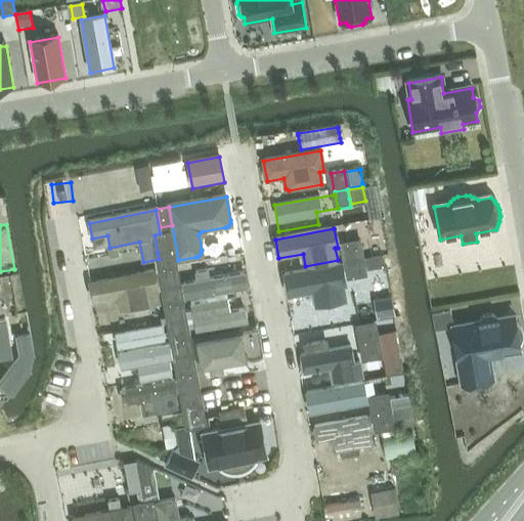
[(160,233),(155,235),(158,253),(168,251),(165,233),(160,233)]
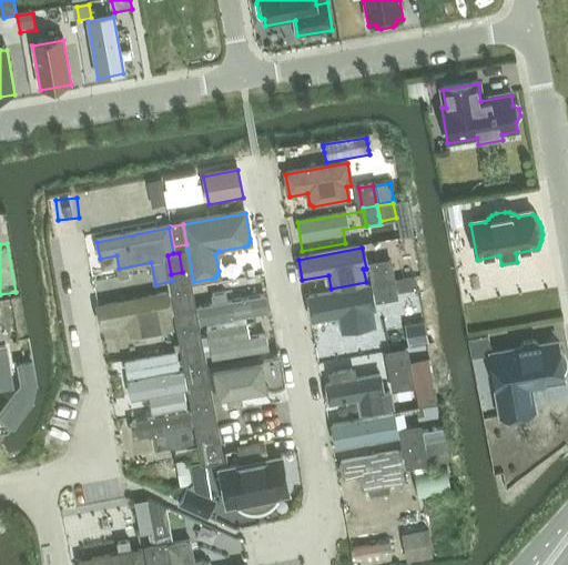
[(391,282),(386,262),(373,264),(376,284),(391,282)]
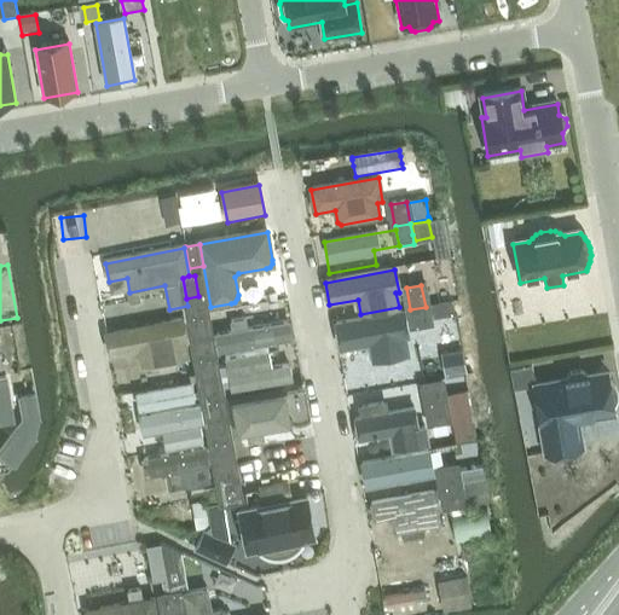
[(198,296),(186,299),(187,306),(190,319),(202,317),(198,296)]
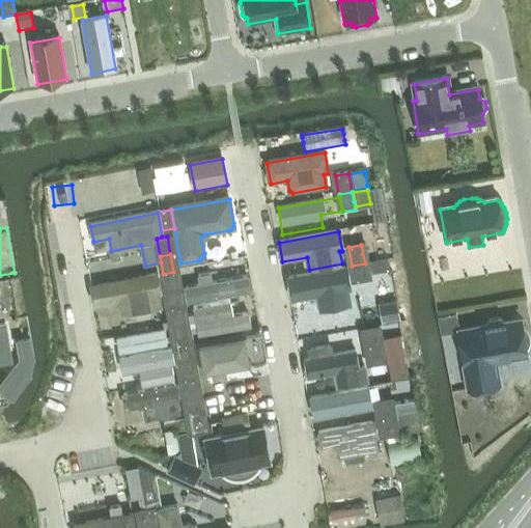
[(388,259),(365,264),(367,274),(367,276),(391,273),(388,259)]
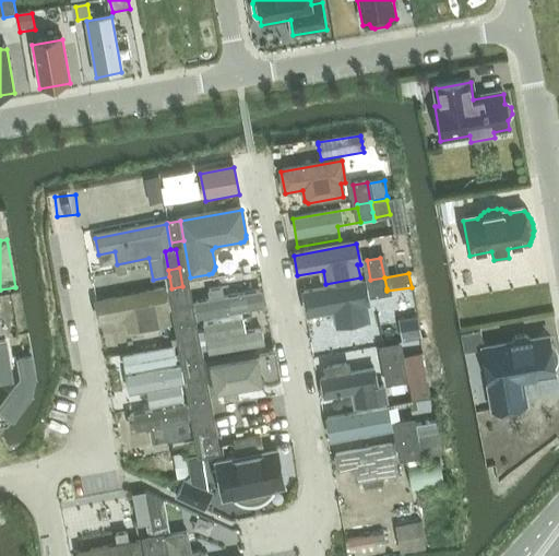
[(370,280),(375,298),(388,296),(387,291),(387,288),(384,278),(370,280)]
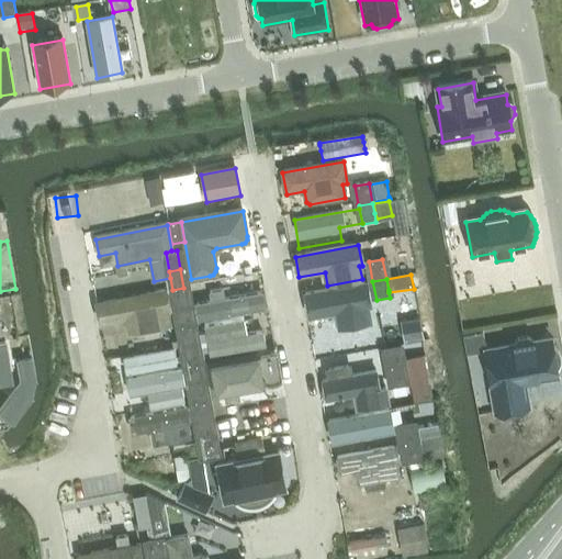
[(367,284),(305,295),(310,319),(337,313),(339,330),(370,323),(367,308),(371,306),(367,284)]
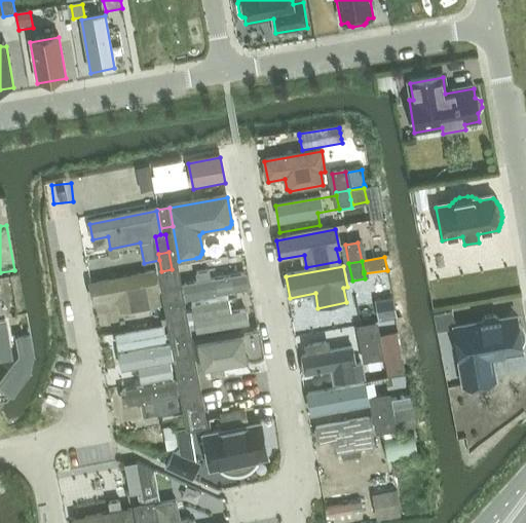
[(172,269),(161,271),(164,289),(176,288),(172,269)]
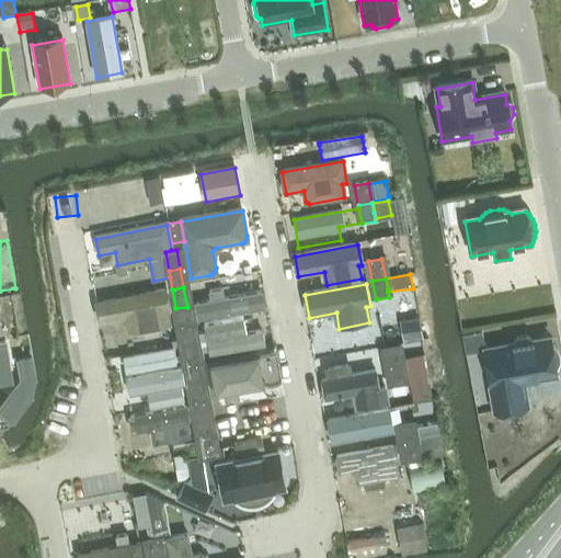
[(201,320),(263,310),(261,294),(225,299),(222,291),(209,293),(212,302),(197,304),(201,320)]
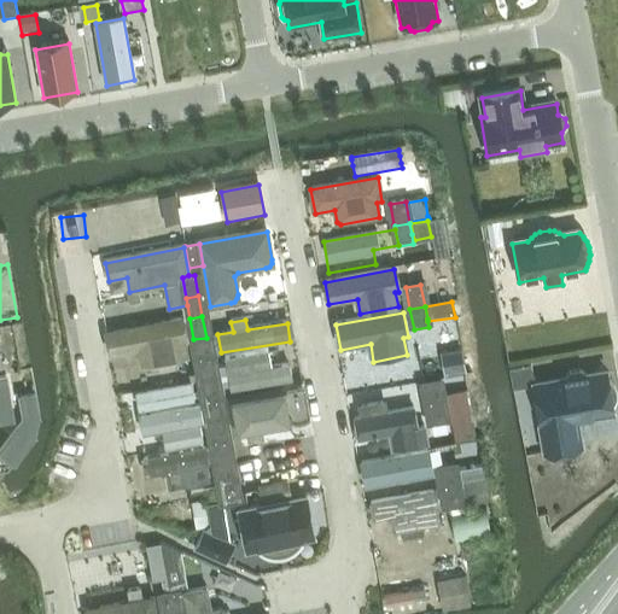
[(182,321),(106,335),(110,355),(140,350),(143,366),(187,357),(184,341),(186,341),(182,321)]
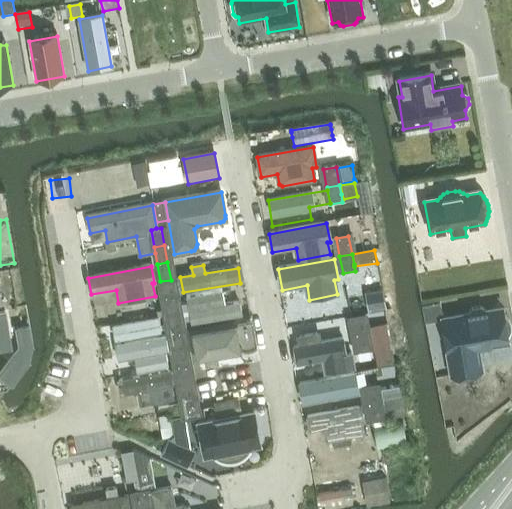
[(171,280),(160,281),(164,299),(174,297),(171,280)]
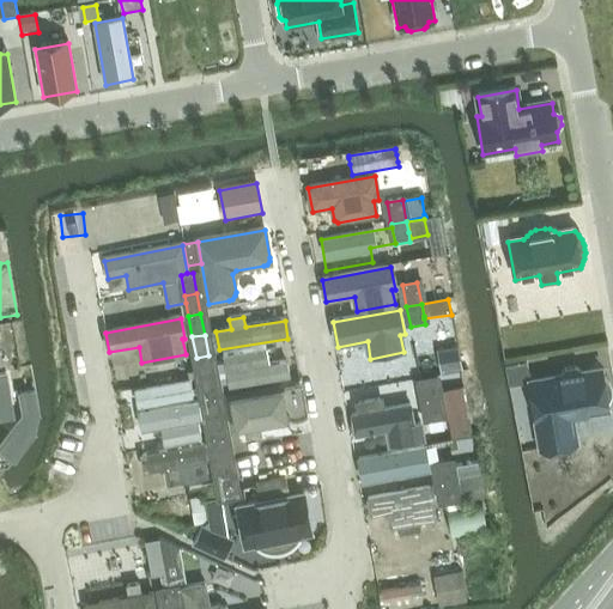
[(223,357),(229,389),(230,394),(242,391),(242,388),(287,379),(285,363),(269,366),(266,348),(223,357)]
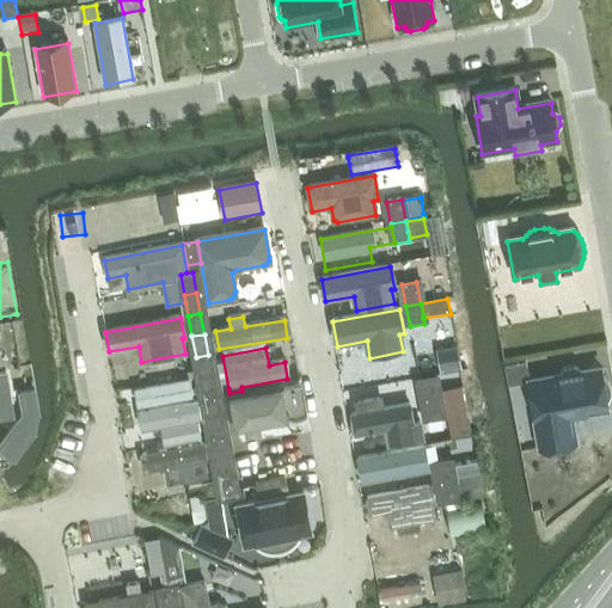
[(208,355),(196,357),(200,378),(212,375),(212,373),(208,355)]
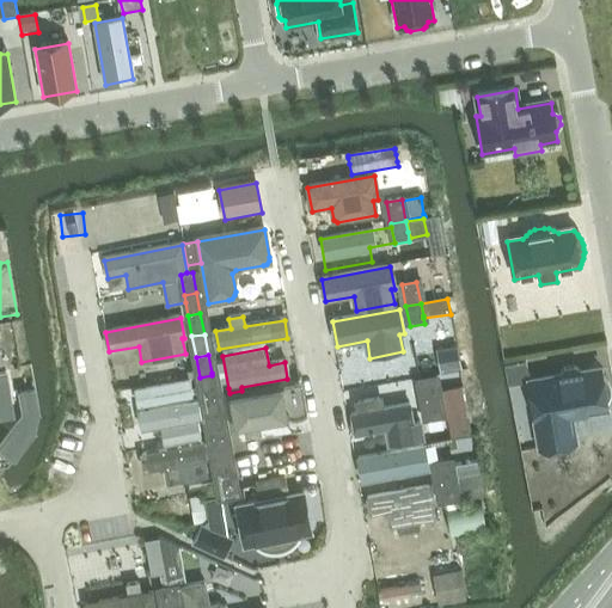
[(460,369),(458,356),(439,358),(440,372),(460,369)]
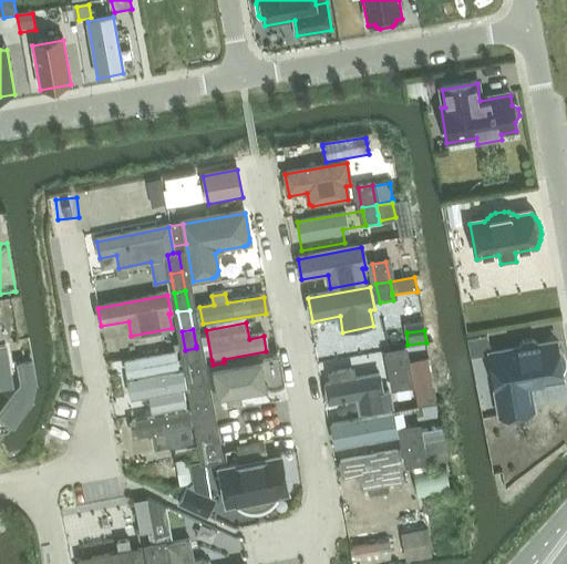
[(472,359),(491,356),(487,337),(468,340),(472,359)]
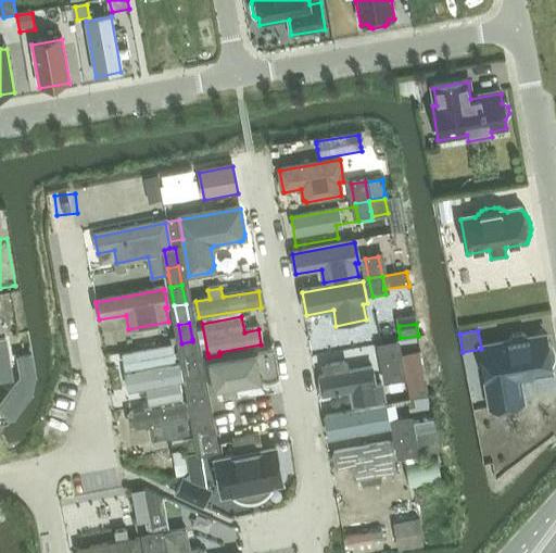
[(546,341),(545,338),(529,340),(526,337),(522,336),(514,337),(510,340),(509,343),(481,349),(492,409),(522,403),(517,377),(552,372),(551,367),(552,366),(553,364),(554,363),(554,361),(555,359),(555,357),(555,355),(555,353),(554,352),(554,350),(553,348),(552,347),(551,346),(548,343),(547,342),(546,341)]
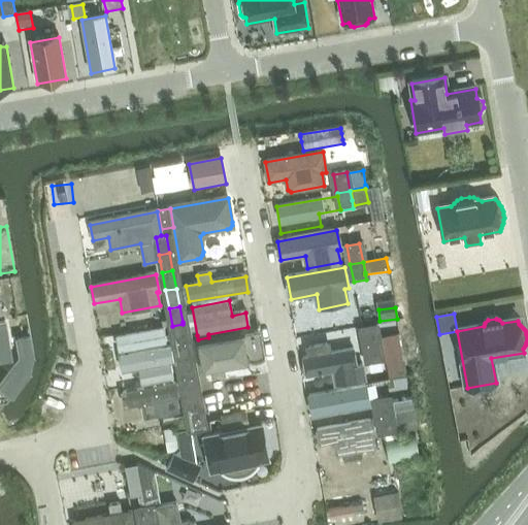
[(194,320),(183,322),(183,324),(186,341),(198,339),(194,320)]
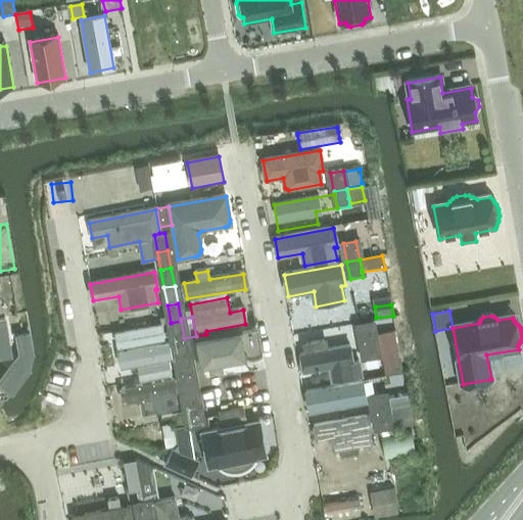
[(181,321),(171,323),(174,340),(184,338),(181,321)]
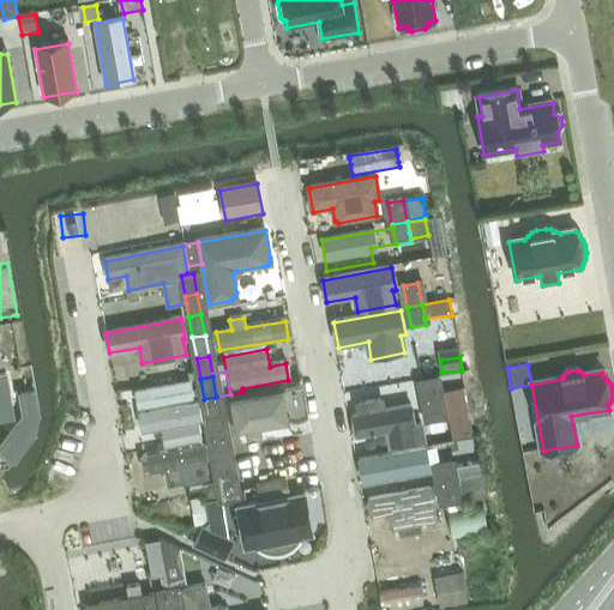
[(197,397),(194,379),(146,387),(149,405),(197,397)]
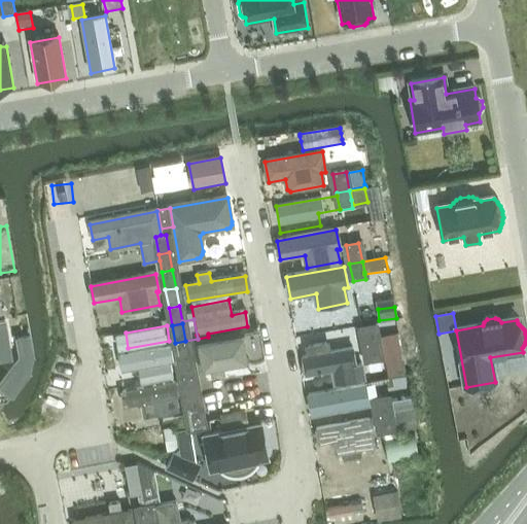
[(377,339),(375,325),(361,327),(364,346),(378,344),(377,339)]
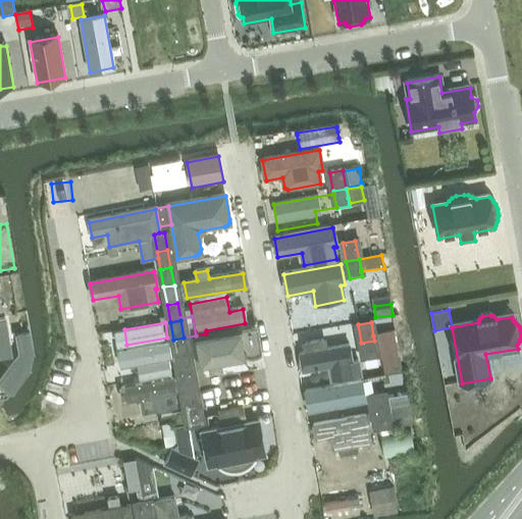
[(200,366),(210,365),(211,373),(221,371),(219,363),(246,358),(242,331),(195,340),(196,341),(193,342),(197,365),(200,364),(200,366)]
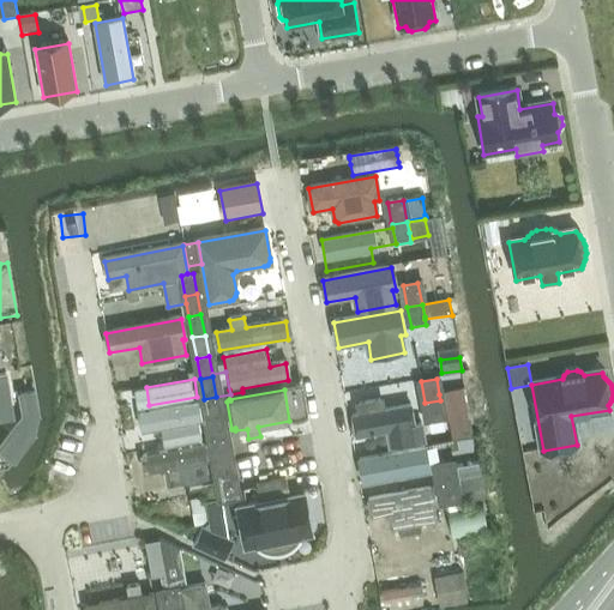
[(444,394),(452,440),(471,436),(463,391),(444,394)]
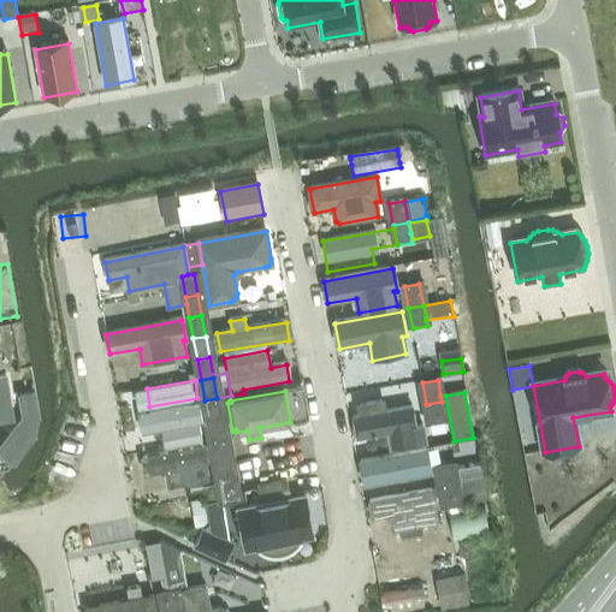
[(34,438),(39,416),(35,394),(21,397),(24,419),(0,450),(0,452),(15,463),(34,438)]
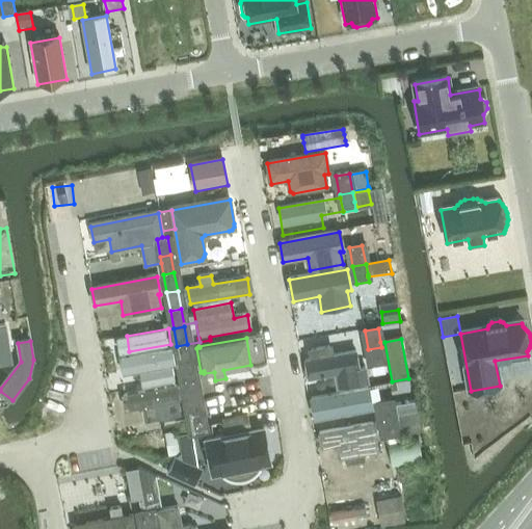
[(0,345),(0,358),(18,355),(16,343),(0,345)]
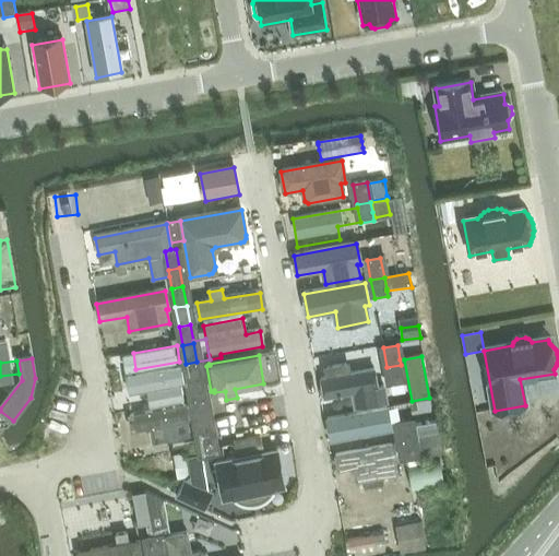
[(197,362),(186,364),(189,383),(200,381),(197,362)]
